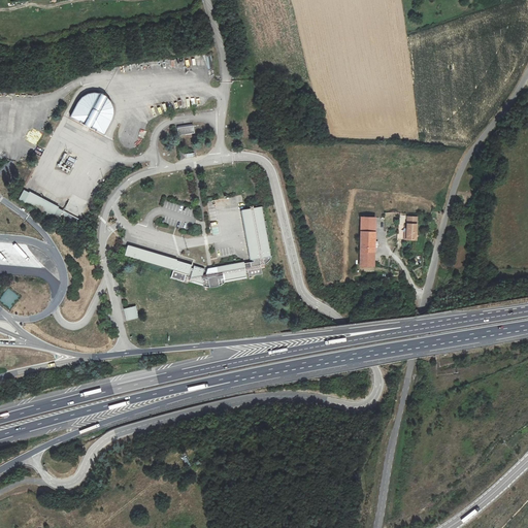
[(85,124),(100,94),(99,94),(95,93),(90,94),(88,95),(85,96),(83,97),(80,100),(78,102),(71,117),(85,124)]
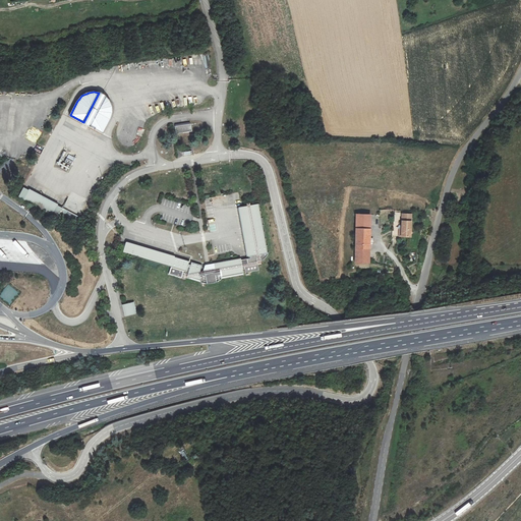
[(83,122),(90,126),(106,96),(103,95),(99,93),(83,122)]
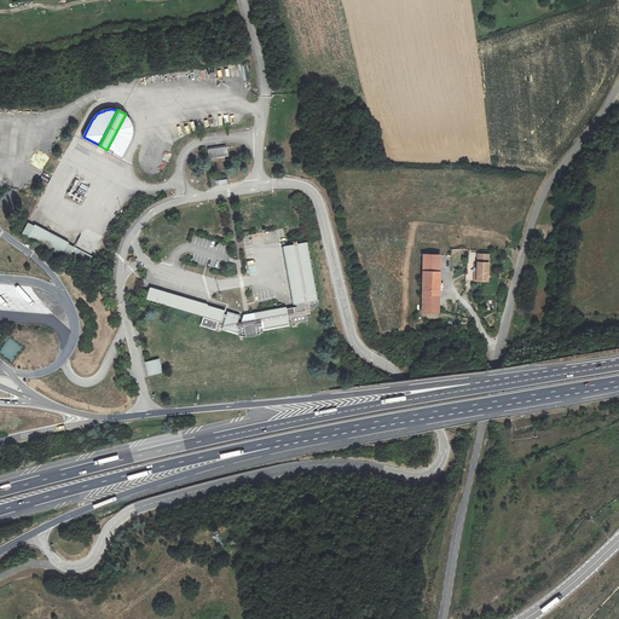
[(126,114),(106,150),(122,158),(131,143),(133,137),(134,133),(133,128),(132,123),(132,121),(128,117),(126,114)]
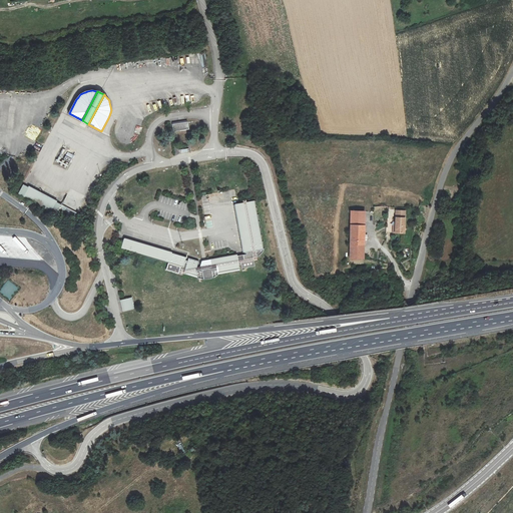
[(188,122),(172,124),(173,132),(189,129),(188,122)]
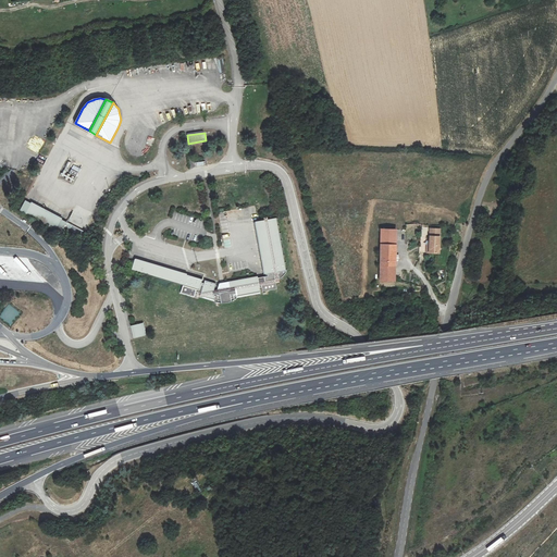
[(62,219),(32,201),(25,214),(56,231),(62,219)]
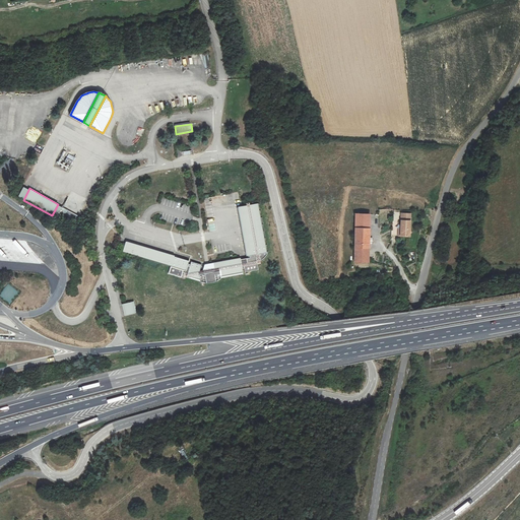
[(267,254),(258,203),(241,206),(238,207),(246,256),(249,255),(250,257),(246,258),(247,262),(243,263),(244,266),(259,263),(259,261),(261,260),(264,258),(265,257),(267,255),(267,254)]
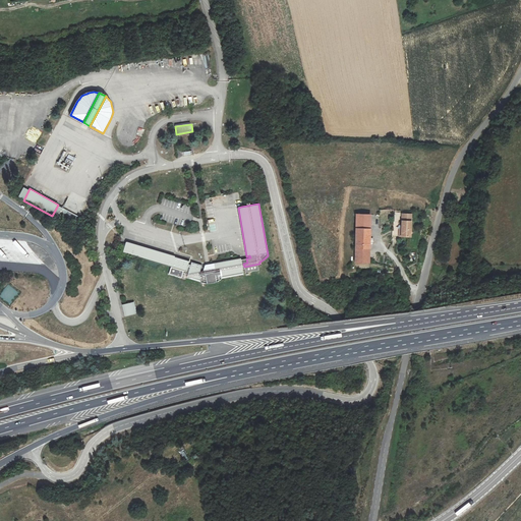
[(371,216),(357,216),(356,230),(370,230),(371,216)]
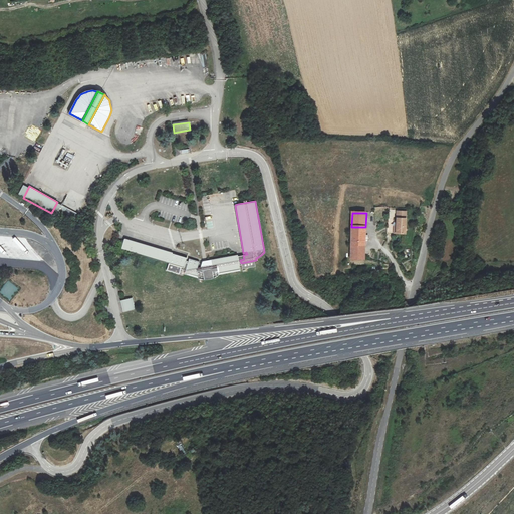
[(407,213),(398,213),(398,228),(397,235),(406,235),(407,213)]
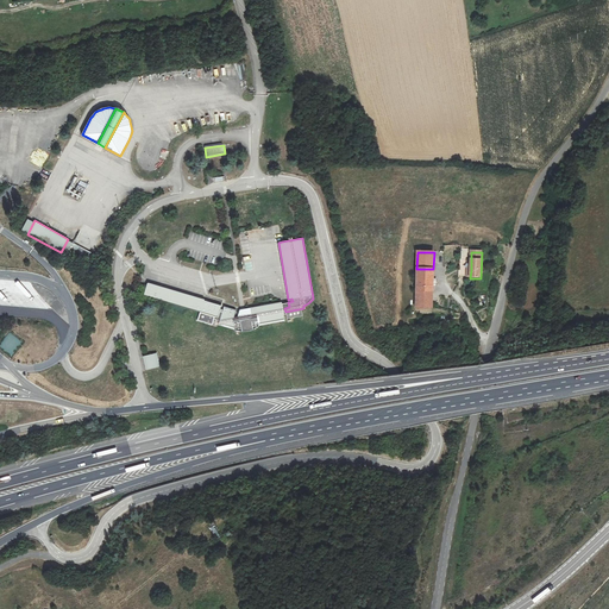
[(433,269),(416,269),(416,278),(433,280),(433,269)]
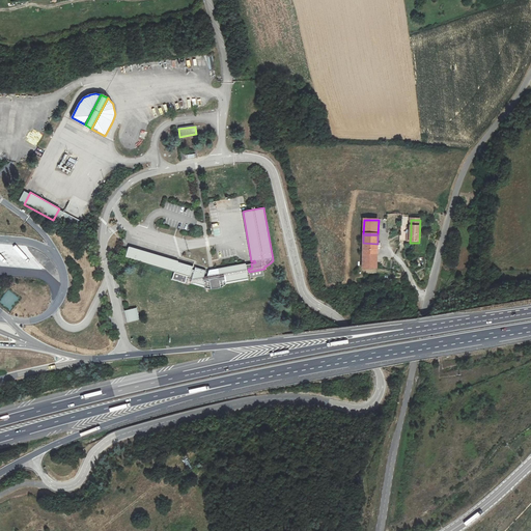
[(378,244),(363,243),(362,269),(376,269),(378,250),(381,250),(381,244),(378,244)]
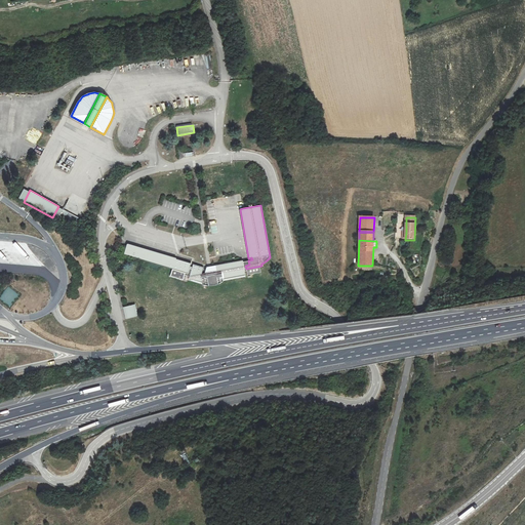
[(126,243),(125,247),(123,254),(172,269),(185,273),(188,274),(188,272),(189,268),(191,264),(176,259),(176,258),(126,243)]
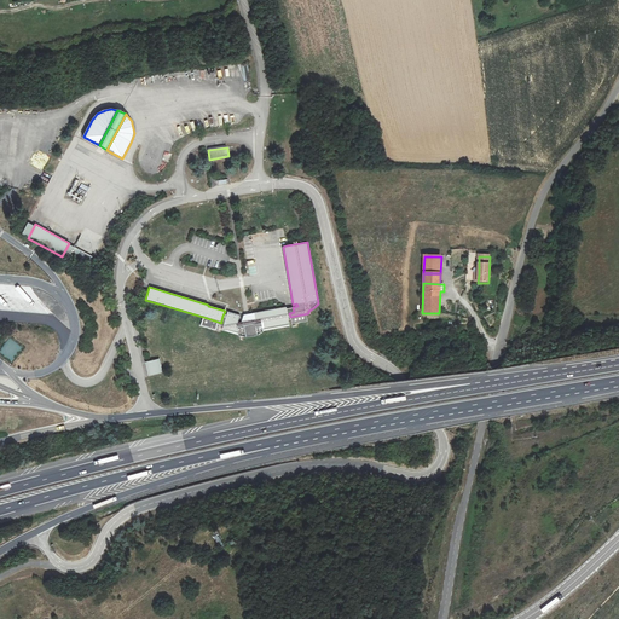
[(287,313),(285,307),(243,314),(241,322),(237,323),(239,314),(227,311),(226,316),(224,322),(221,330),(226,330),(238,334),(238,335),(244,337),(249,337),(253,336),(256,335),(260,334),(262,331),(262,329),(289,324),(288,317),(287,313)]
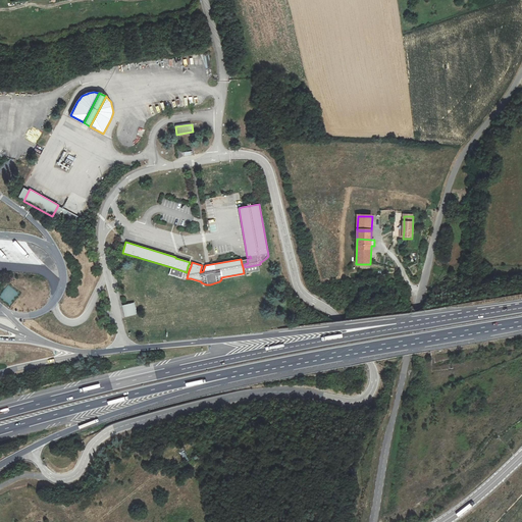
[(184,271),(171,267),(169,275),(181,278),(184,271)]
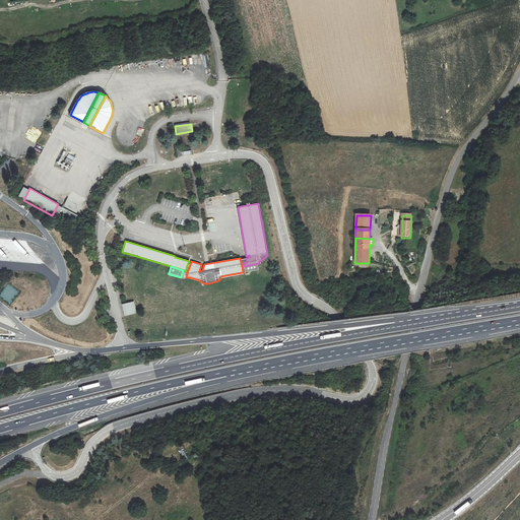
[(133,309),(135,309),(133,302),(124,304),(125,307),(124,309),(126,311),(127,313),(133,311),(133,309)]
